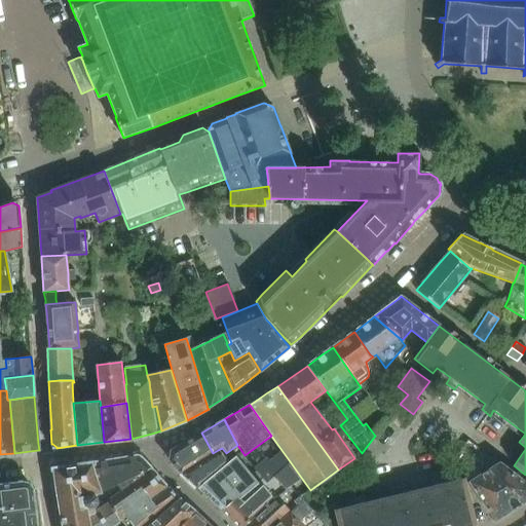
[(213,453),(201,433),(171,451),(170,460),(181,474),(213,453)]
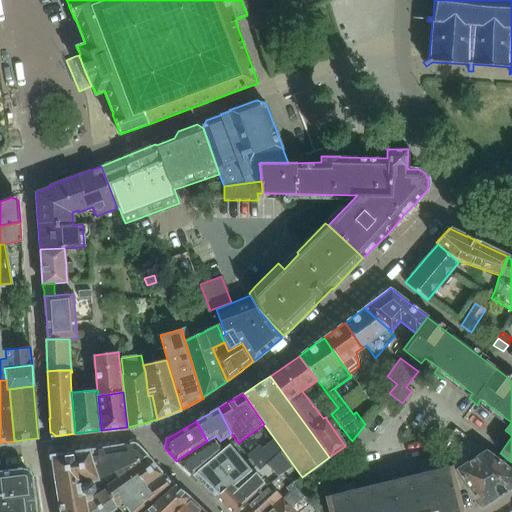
[(192,475),(221,450),(212,438),(207,441),(176,461),(192,475)]
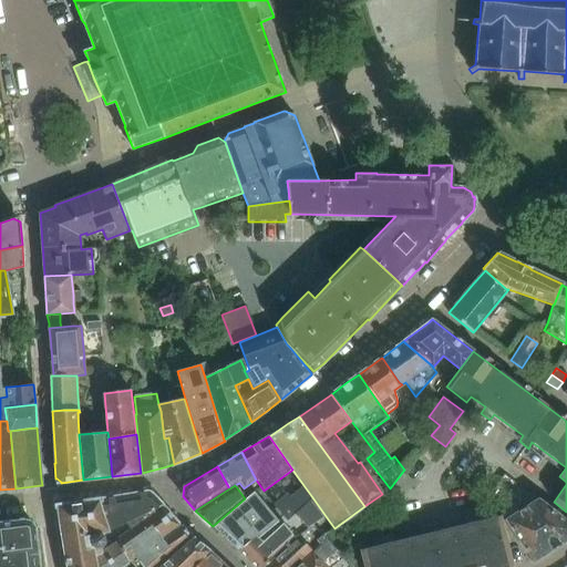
[(286,493),(272,503),(284,515),(287,521),(295,514),(312,497),(303,485),(289,496),(286,493)]
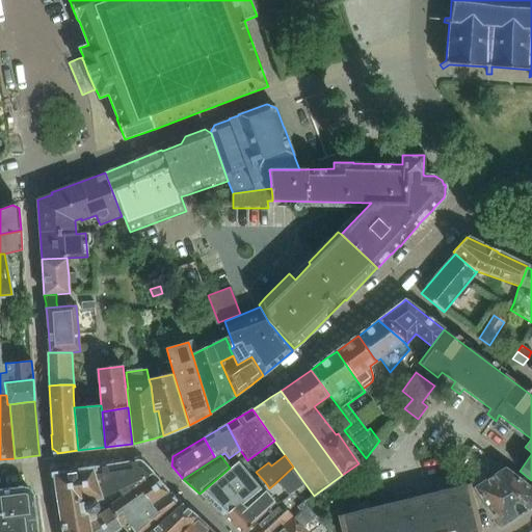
[(137,461),(94,469),(103,498),(110,494),(153,474),(142,463),(140,461),(137,461)]
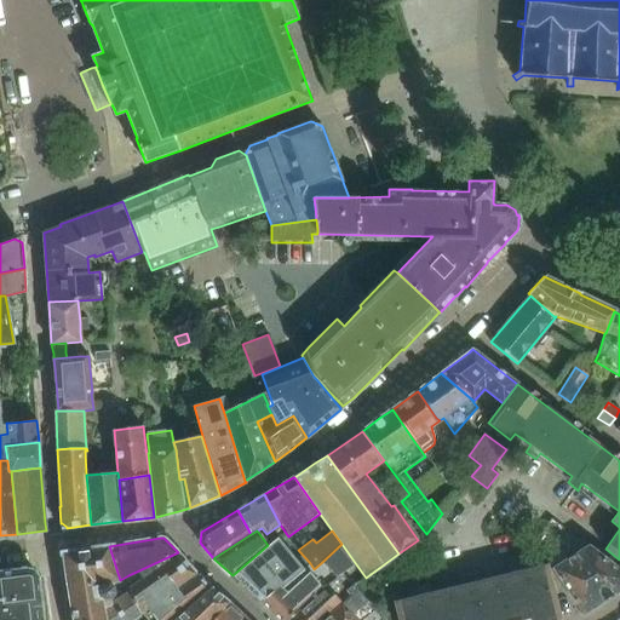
[(282,590),(303,569),(276,538),(268,545),(233,575),(260,602),(279,585),(282,590)]
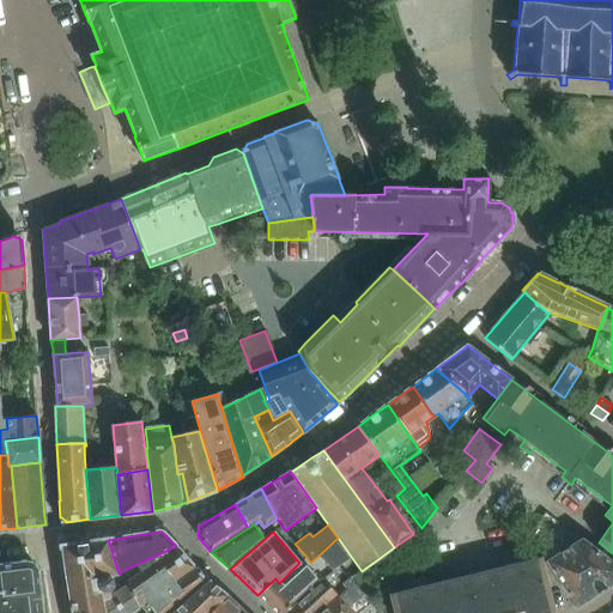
[(338,538),(319,556),(333,570),(338,566),(352,558),(338,538)]
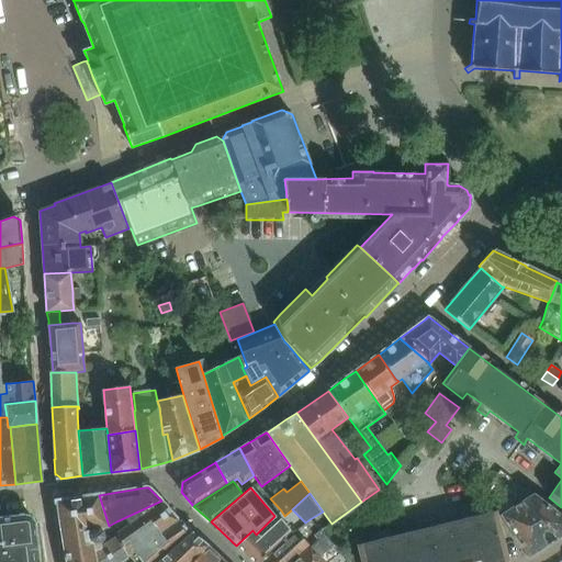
[(110,528),(109,526),(99,495),(56,502),(63,549),(65,561),(122,561),(127,560),(125,555),(115,537),(100,544),(99,543),(85,546),(82,531),(110,528)]
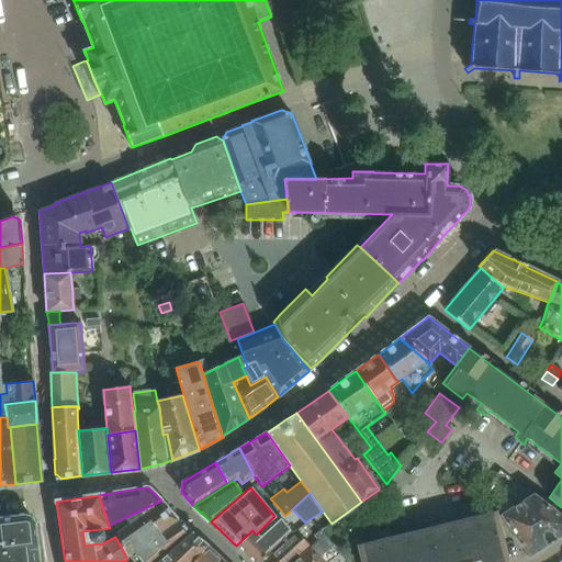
[(561,516),(534,495),(501,516),(528,557),(561,535),(561,516)]
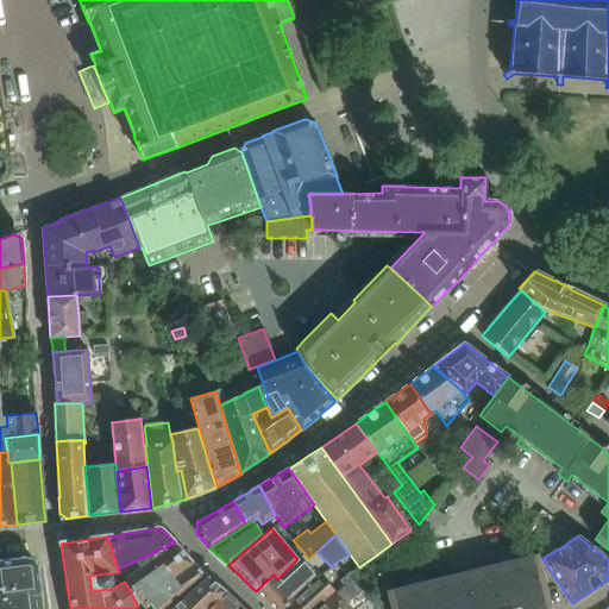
[(136,602),(170,578),(193,563),(175,542),(126,565),(131,575),(124,578),(125,582),(136,602)]
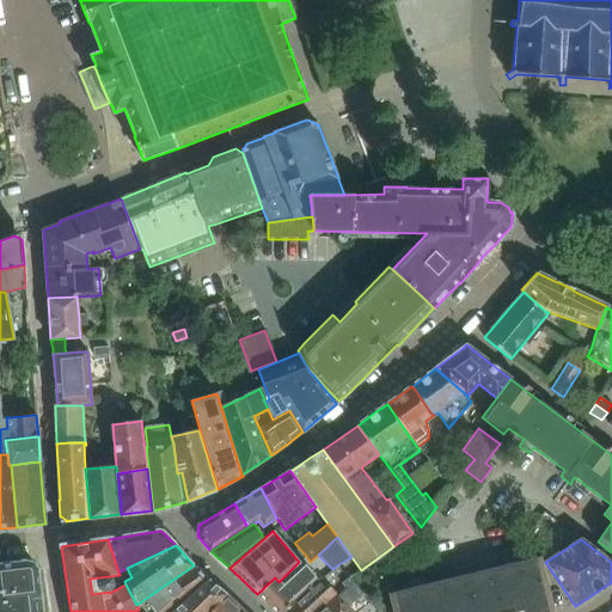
[(389,594),(391,603),(391,604),(373,607),(375,611),(551,611),(554,611),(540,557),(515,563),(513,555),(512,556),(514,563),(465,575),(463,568),(461,568),(464,575),(415,587),(412,580),(411,580),(414,588),(389,594)]
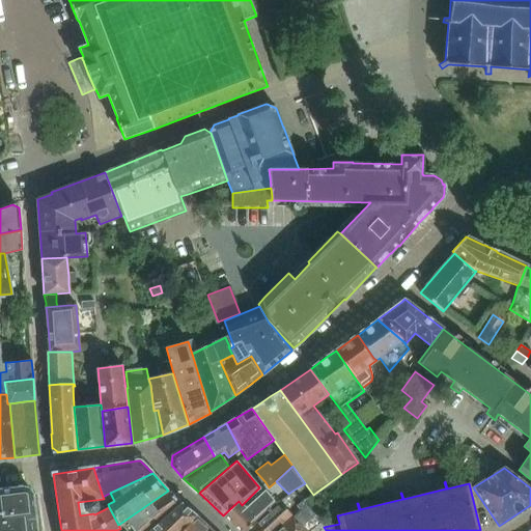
[(264,483),(259,487),(242,505),(239,501),(223,515),(238,530),(246,530),(276,503),(266,491),(268,488),(264,483)]
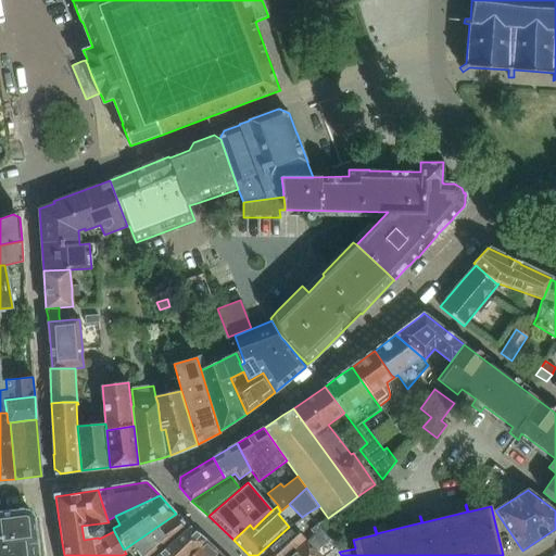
[(0,555),(38,555),(37,545),(37,543),(38,543),(37,540),(35,521),(35,518),(34,518),(34,516),(30,512),(25,510),(23,510),(23,509),(20,509),(20,510),(0,512),(0,555)]
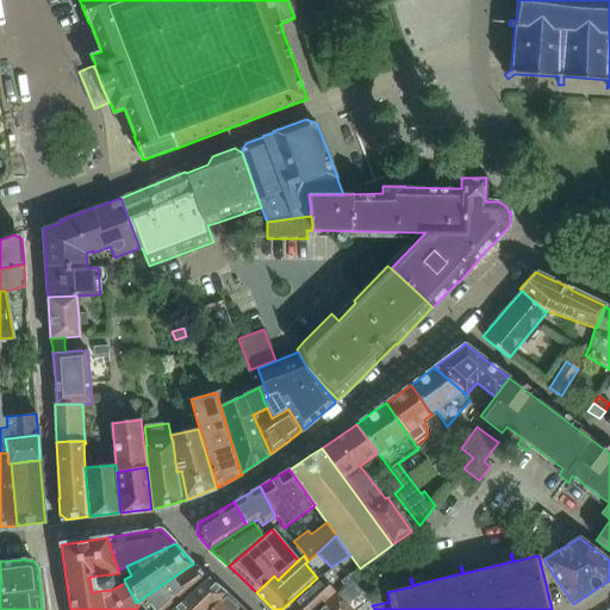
[(170,579),(136,603),(138,608),(141,607),(143,609),(170,609),(207,578),(194,565),(172,580),(170,579)]
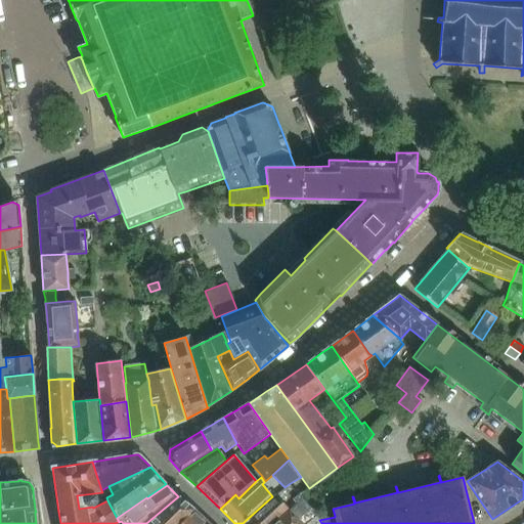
[(243,523),(273,523),(289,510),(274,494),(272,496),(243,523)]
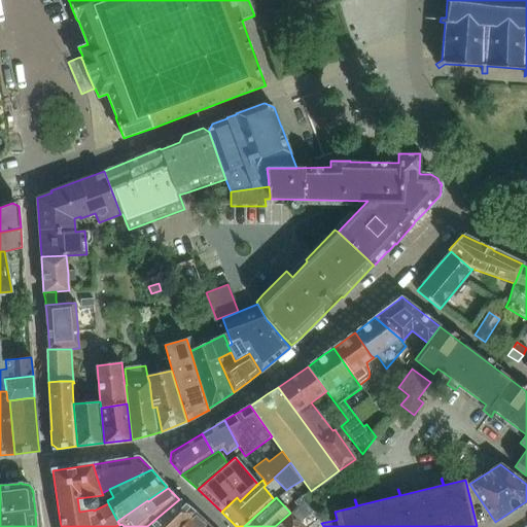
[(179,526),(195,513),(195,512),(179,499),(147,526),(179,526)]
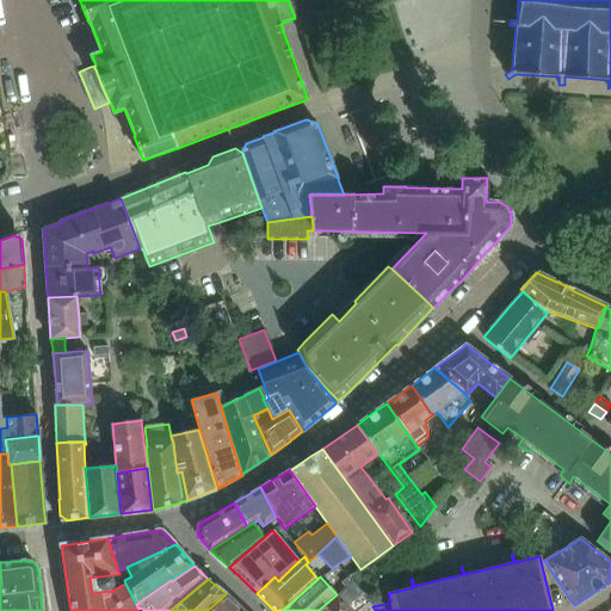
[(208,610),(239,610),(241,609),(226,594),(208,610)]
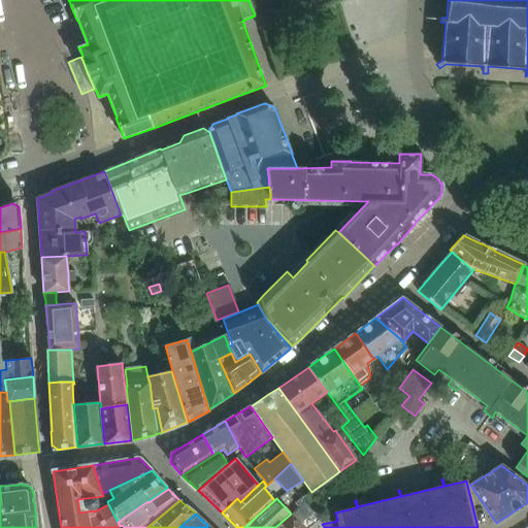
[(303,527),(299,523),(291,514),(275,527),(303,527)]
